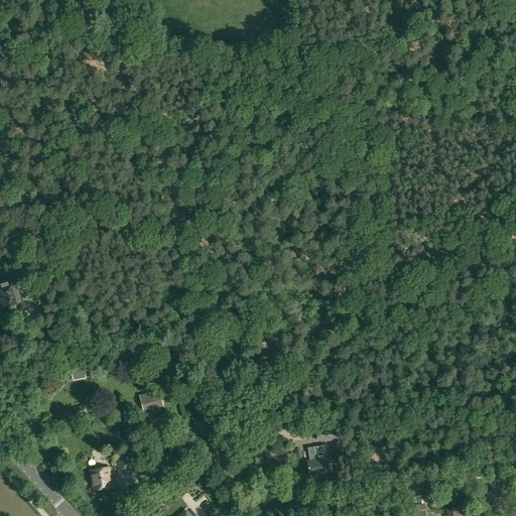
[(0,298),(5,312),(20,306),(11,280),(0,283),(0,298)]
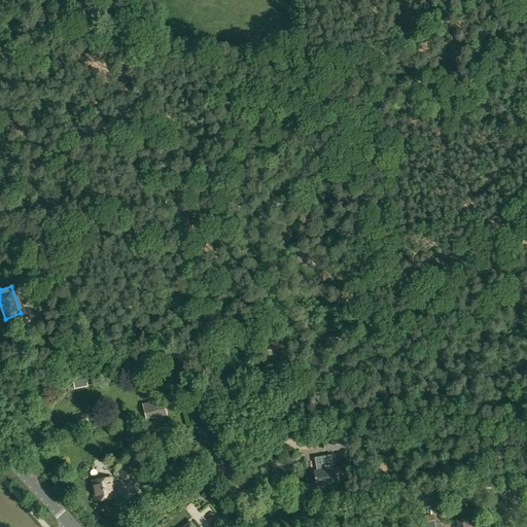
[(21,290),(14,292),(20,310),(26,308),(21,290)]
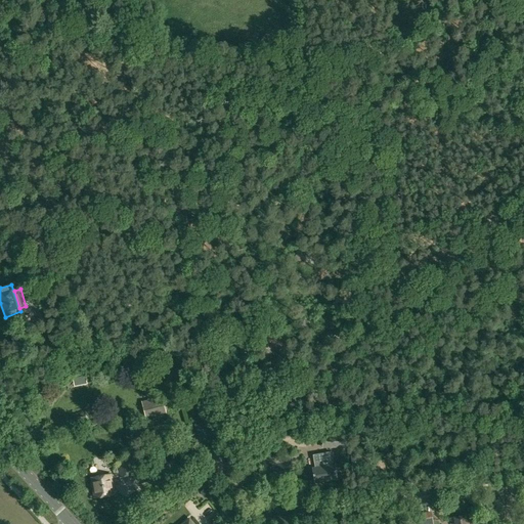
[(146,418),(167,412),(162,396),(141,401),(146,418)]
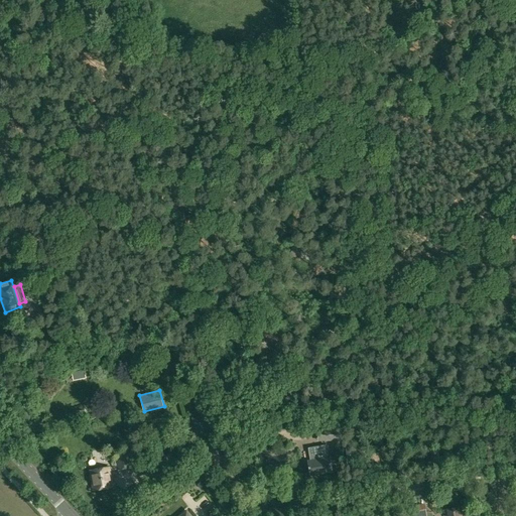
[(202,415),(191,418),(194,426),(205,423),(202,415)]
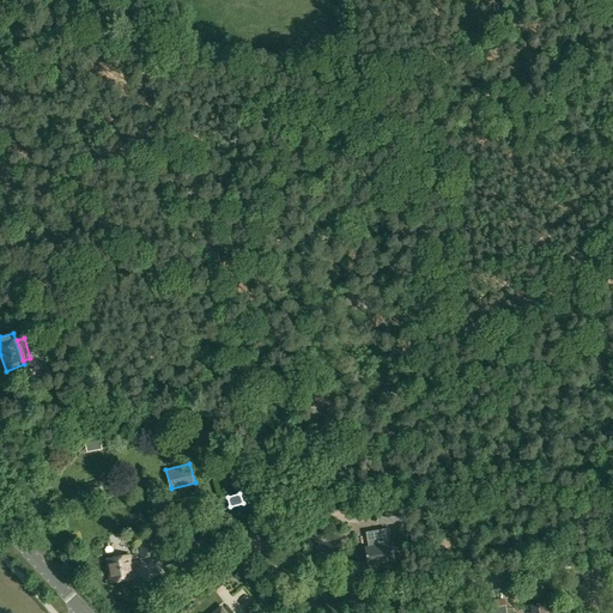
[(365,548),(368,565),(394,560),(392,544),(389,544),(387,528),(365,532),(368,547),(365,548)]
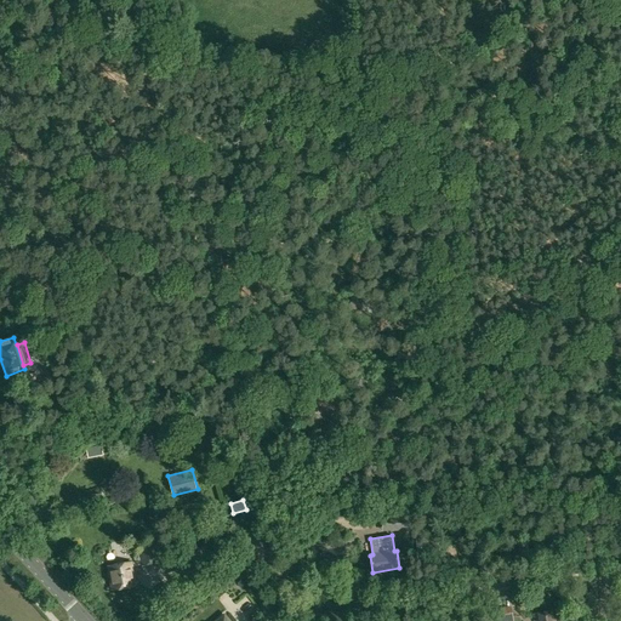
[(141,547),(143,565),(157,563),(153,545),(141,547)]
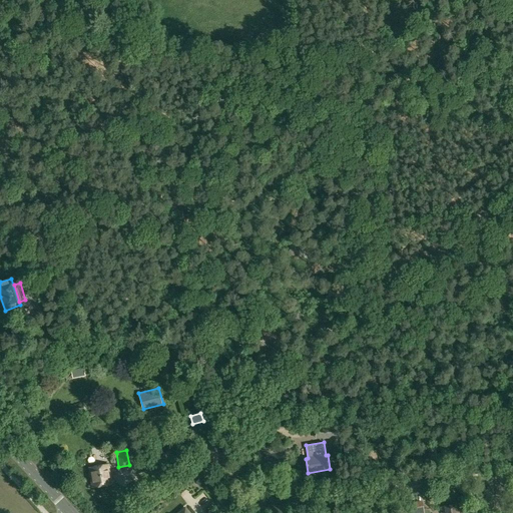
[(111,484),(108,465),(89,468),(93,487),(111,484)]
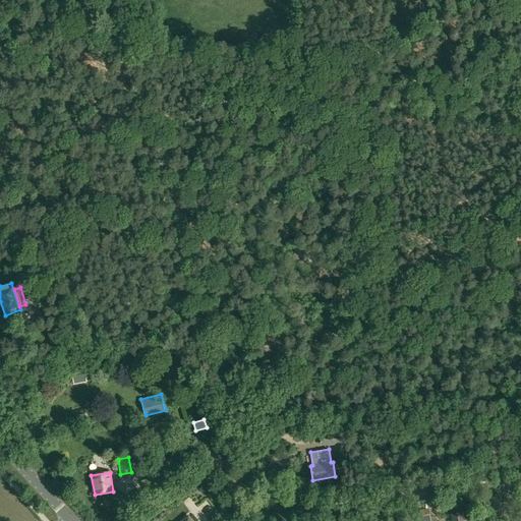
[(429,520),(428,510),(414,512),(415,520),(429,520)]
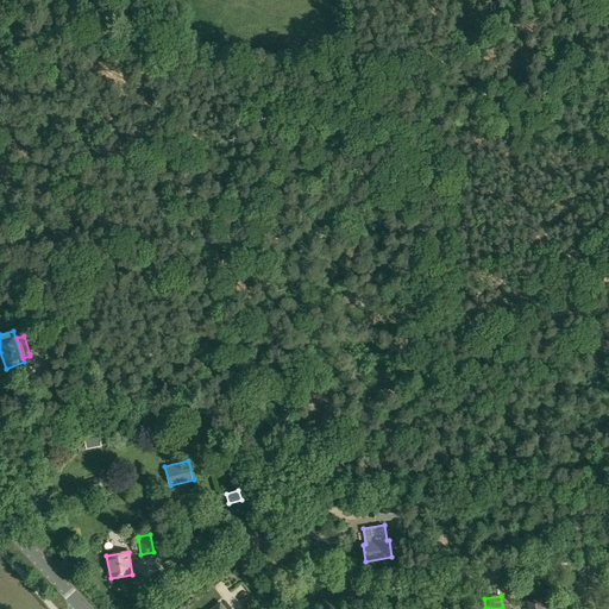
[(547,608),(546,598),(522,603),(522,608),(547,608)]
